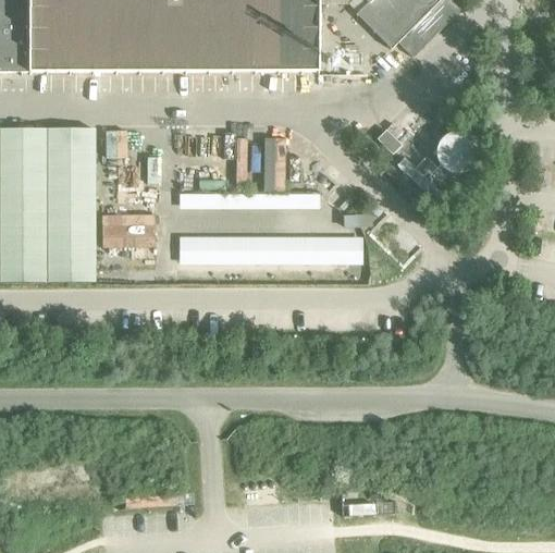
[(0,0),(0,69),(319,70),(319,0),(368,0),(357,12),(392,47),(398,40),(415,54),(461,7),(454,0),(0,0)]
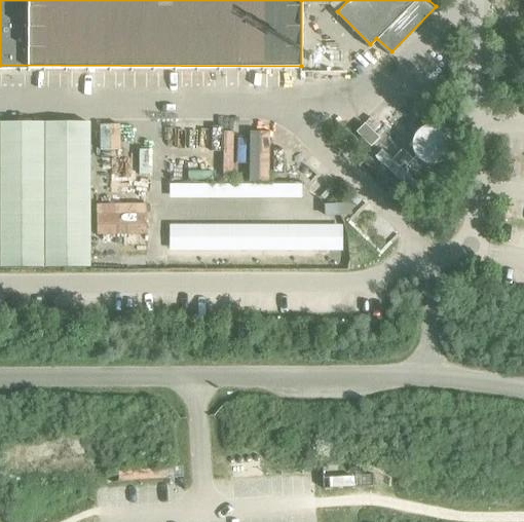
[(89,119),(0,119),(0,262),(89,263),(89,119)]
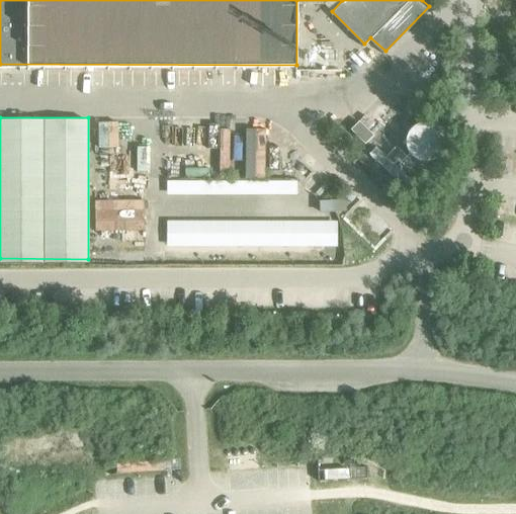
[(358,120),(351,129),(365,143),(372,135),(358,120)]
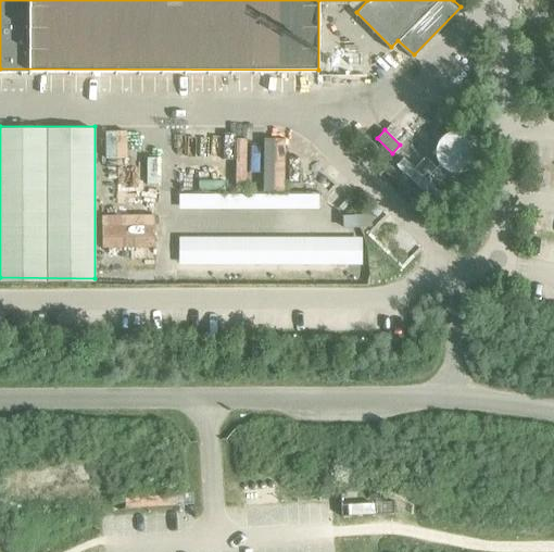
[(369,214),(344,215),(344,227),(369,227),(369,214)]
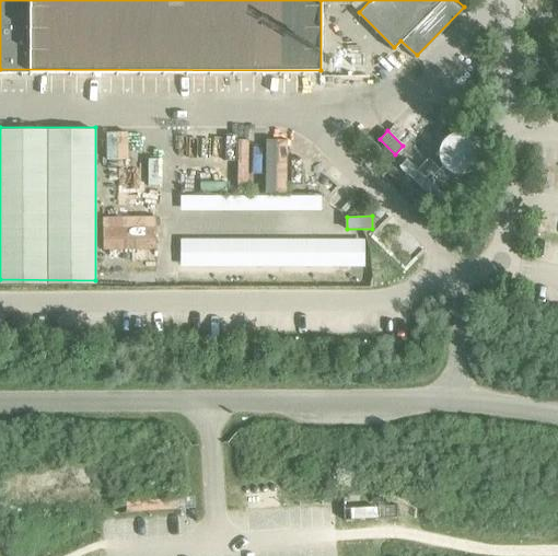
[(45,474),(32,476),(34,486),(47,484),(45,474)]
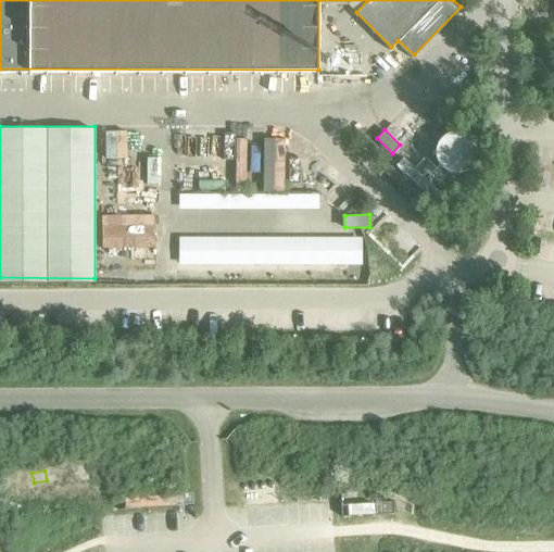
[(376,502),(349,502),(349,513),(376,513),(376,502)]
